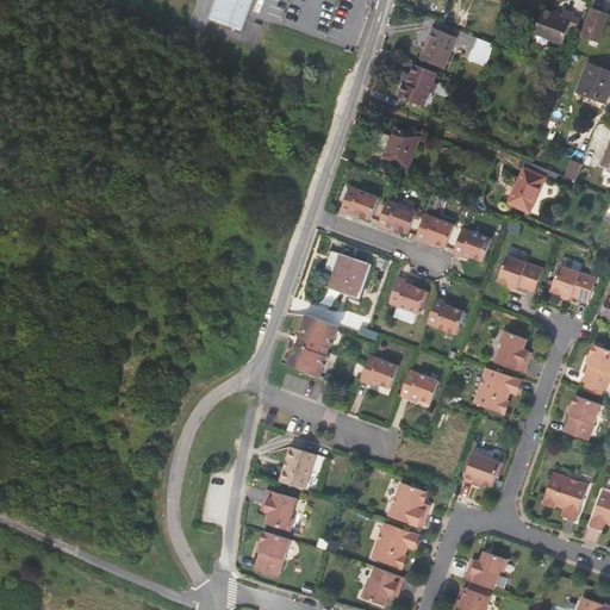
[(577,5),(567,1),(565,8),(547,1),(539,24),(566,35),(577,5)]
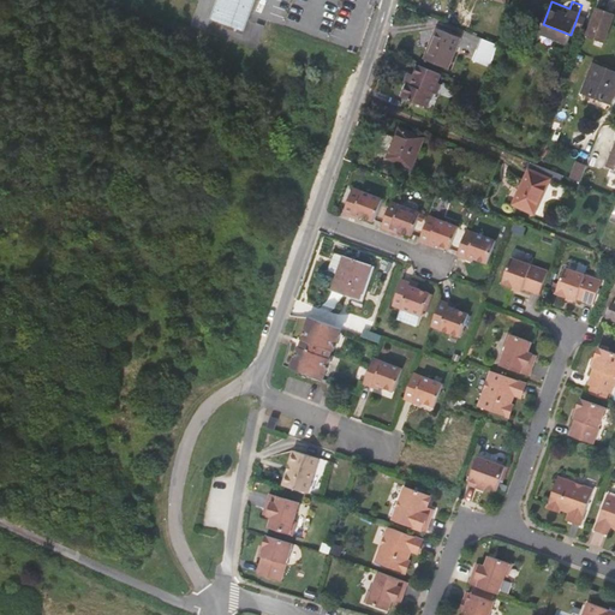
[(614,16),(597,9),(586,36),(603,43),(614,16)]
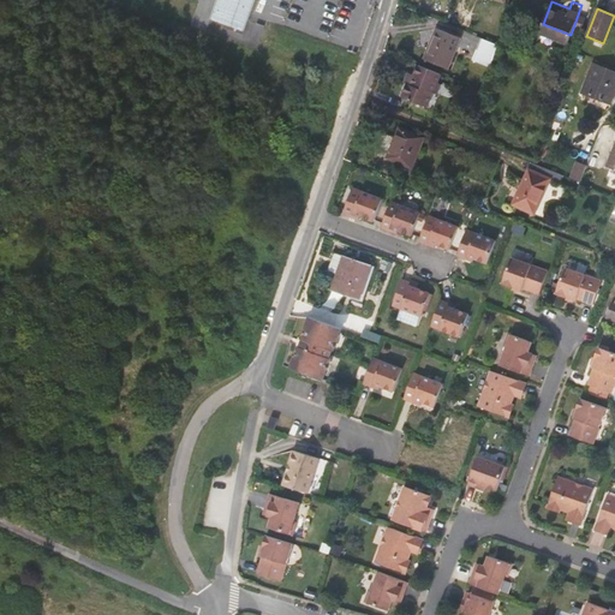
[(460,39),(435,29),(424,59),(448,69),(460,39)]
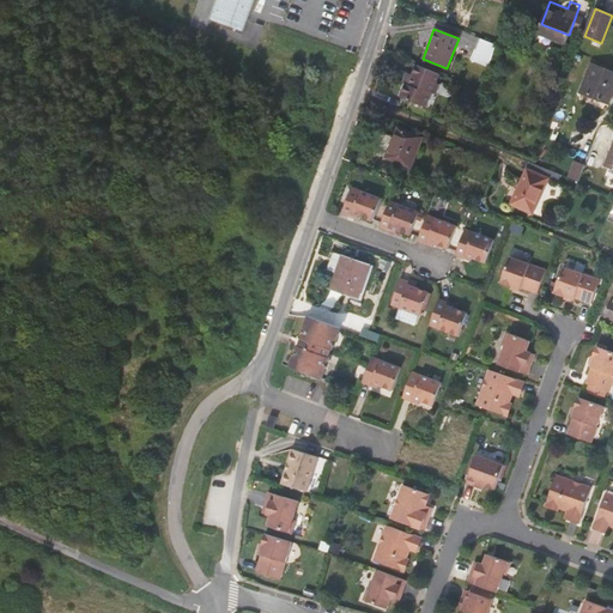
[(469,61),(487,70),(489,66),(495,47),(478,40),(469,61)]
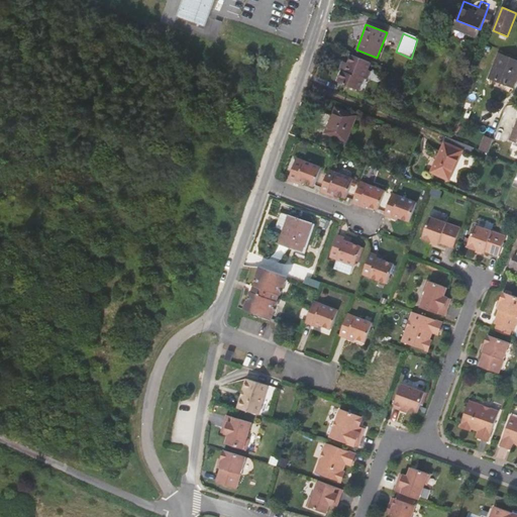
[(516,76),(516,61),(499,55),(489,78),(513,88),(516,76)]
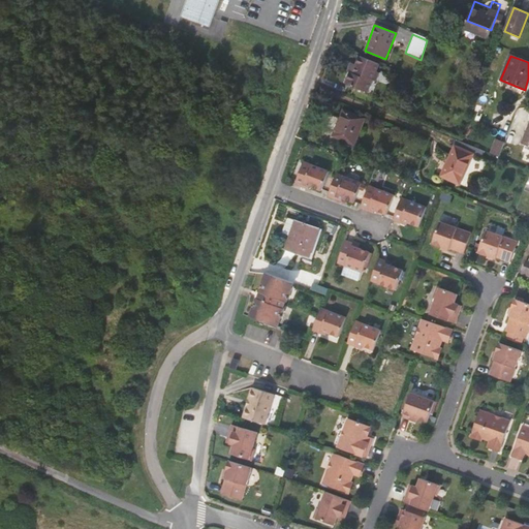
[(362,58),(358,67),(354,74),(352,73),(347,85),(368,94),(380,65),(362,58)]
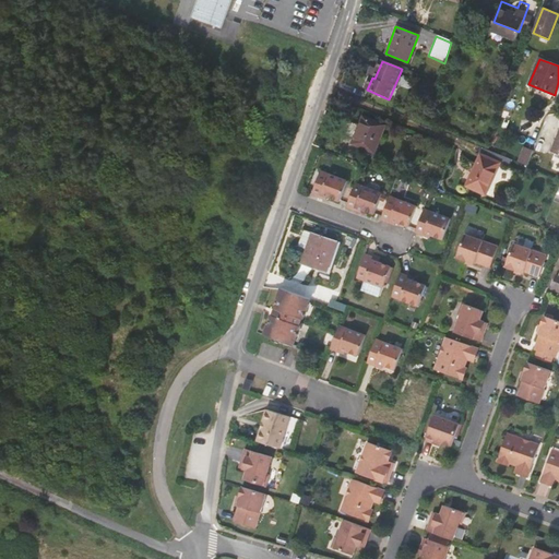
[(384,126),(364,117),(353,143),(373,152),(384,126)]
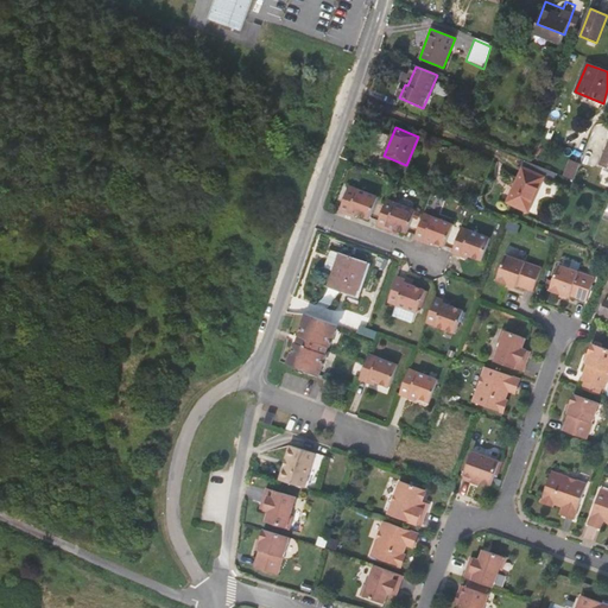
[(571,160),(564,177),(574,181),(580,164),(571,160)]
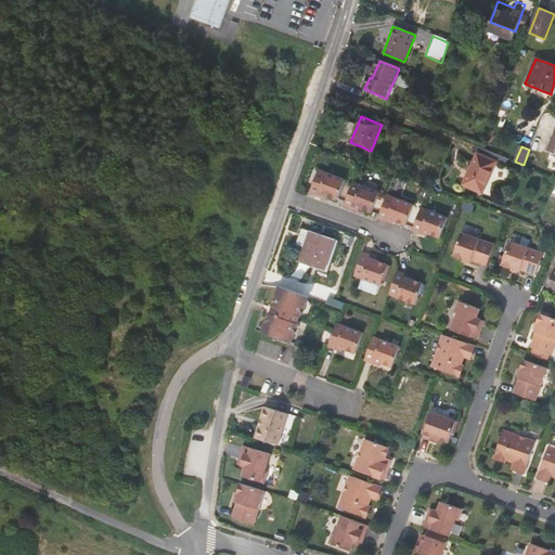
[(483,149),(480,147),(463,184),(481,193),(497,162),(504,166),(507,158),(487,150),(483,149)]
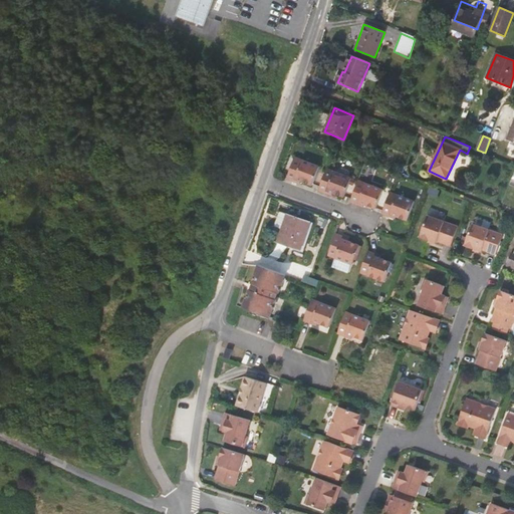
[(296,179),(302,181),(313,185),(319,168),(295,159),(288,176),(287,179),(295,182),(296,179)]
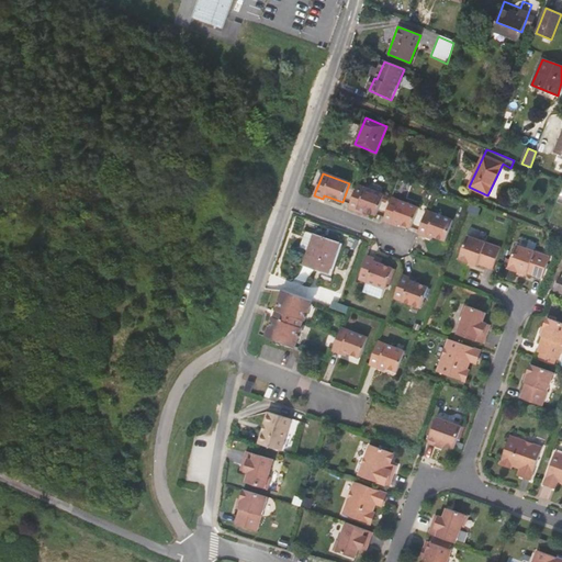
[(360,209),(366,211),(378,215),(384,197),(358,187),(357,189),(350,205),(349,209),(359,212),(360,209)]
